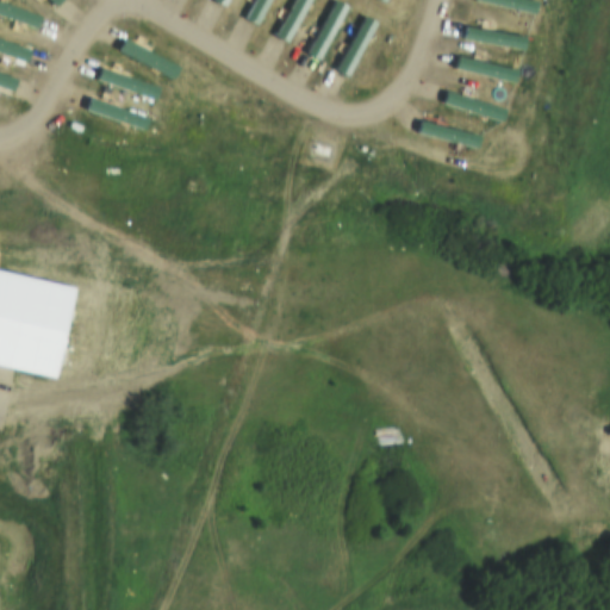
[(0,0),(36,13),(30,29),(0,18),(0,0)]
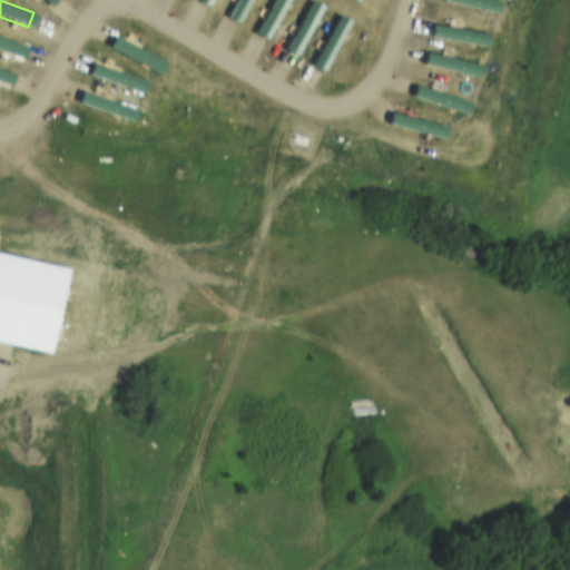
[(232,0),(246,0),(233,25),(222,19),(232,0)]
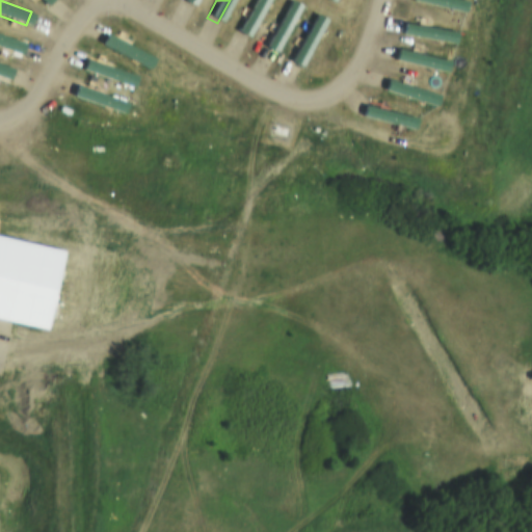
[(250,0),(265,0),(244,38),(234,32),(250,0)]
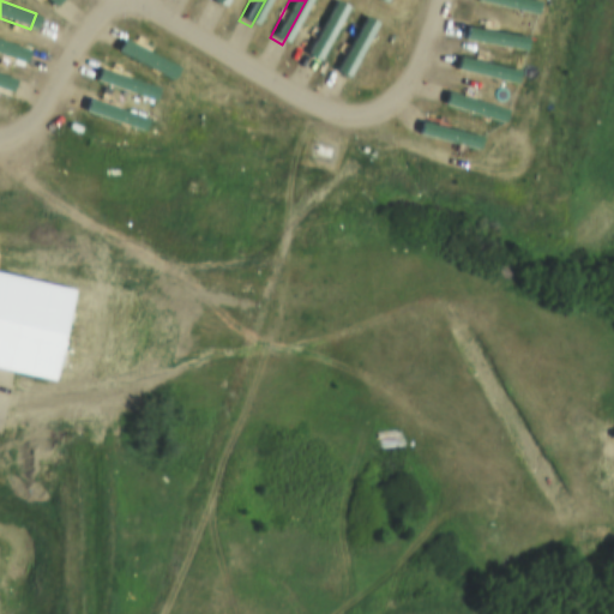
[(330,0),(336,0),(345,5),(314,61),(301,55),(330,0)]
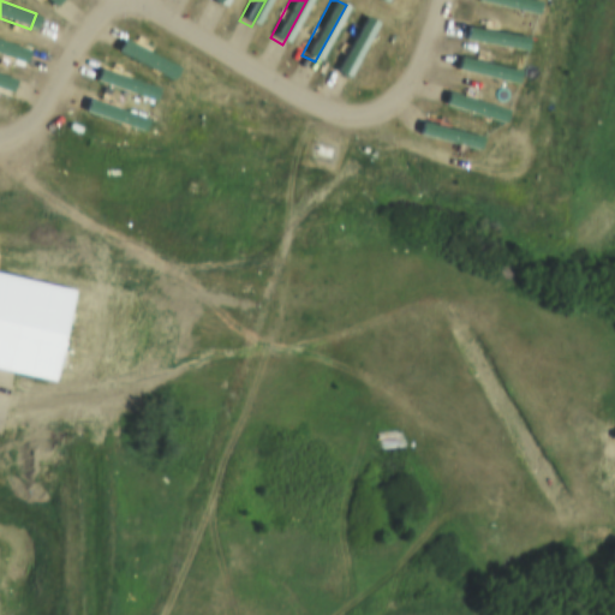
[(473,0),(535,0),(531,16),(473,1),(473,0)]
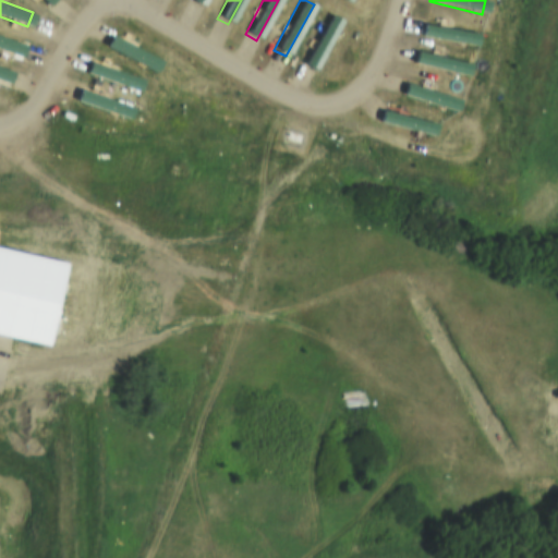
[(328,13),(340,20),(312,71),(300,64),(328,13)]
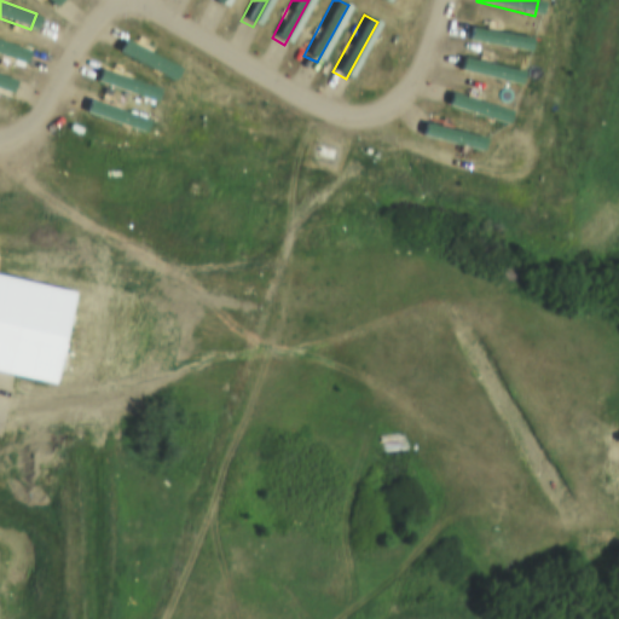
[(467,25),(526,36),(522,53),(464,44),(467,25)]
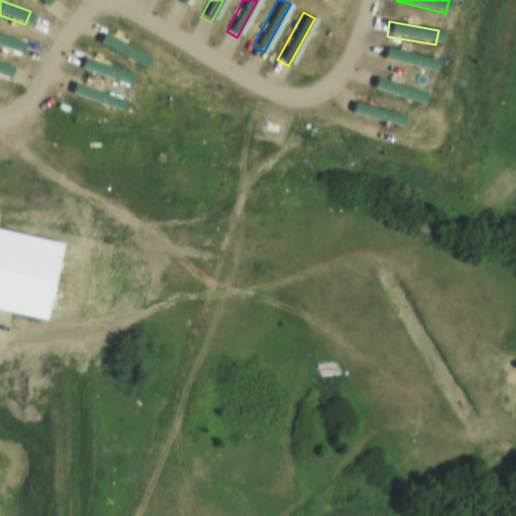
[(0,32),(20,40),(16,52),(0,46),(0,32)]
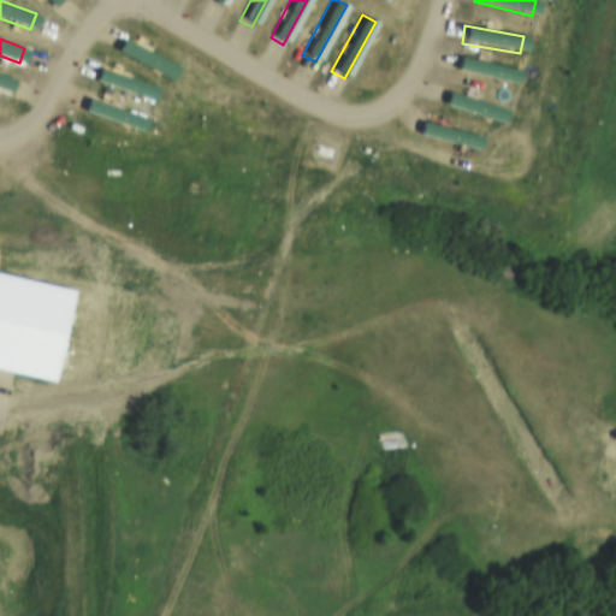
[(122,40),(175,70),(167,82),(114,53),(122,40)]
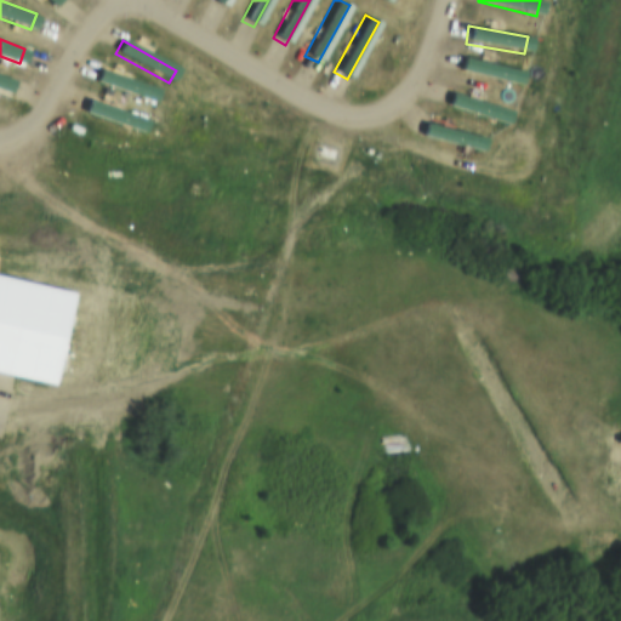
[(461,56),(519,69),(516,87),(456,74),(461,56)]
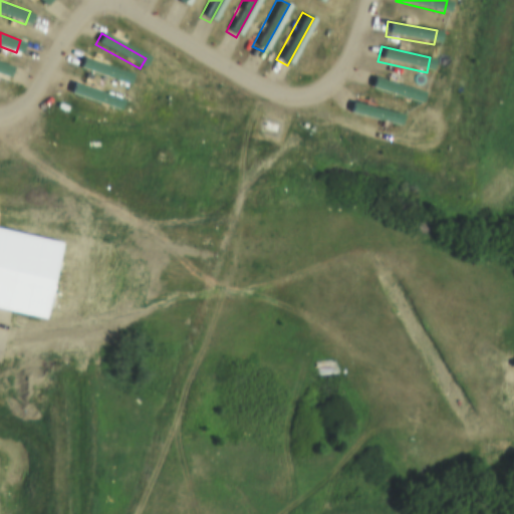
[(82,55),(129,73),(123,86),(77,68),(82,55)]
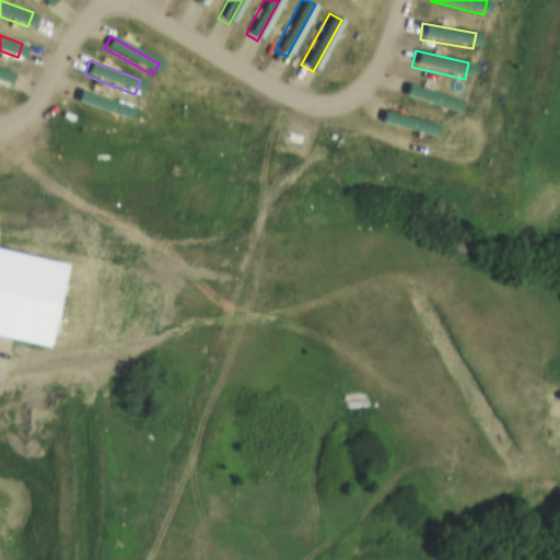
[(0,67),(11,71),(7,83),(0,80),(0,67)]
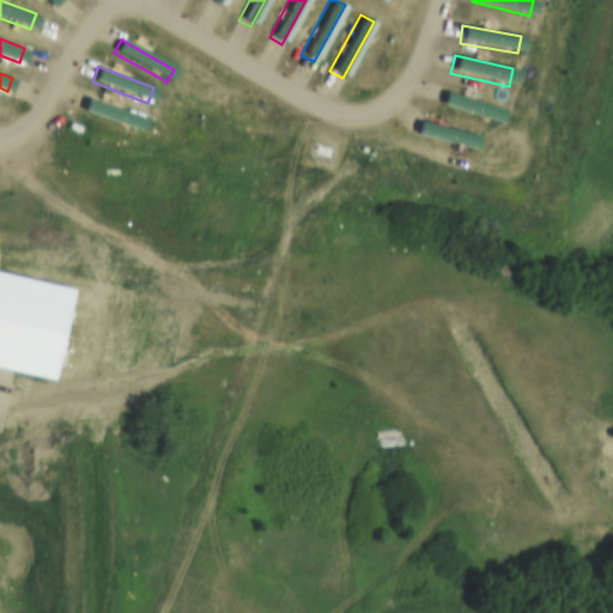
[(86,97),(141,119),(135,133),(82,111),(86,97)]
